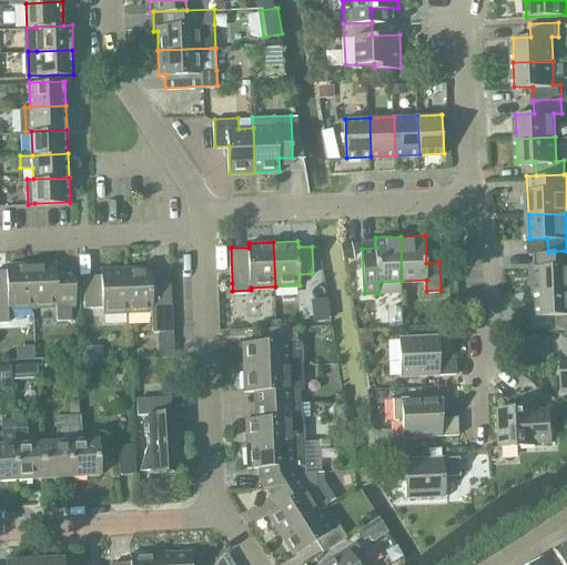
[(538,291),(566,289),(566,251),(555,251),(555,265),(537,265),(538,291)]
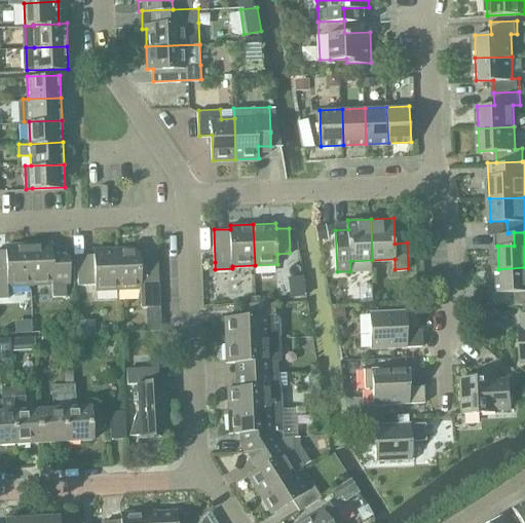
[(30,243),(31,284),(53,283),(53,295),(67,294),(67,283),(70,283),(69,247),(52,248),(52,241),(30,243)]
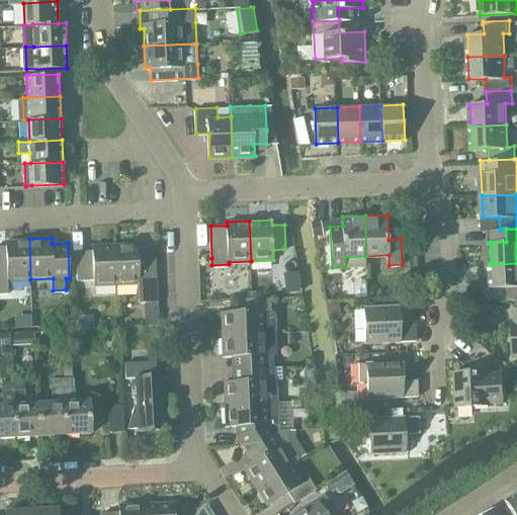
[(7,246),(0,246),(0,291),(9,292),(8,280),(30,279),(29,239),(7,240),(7,246)]
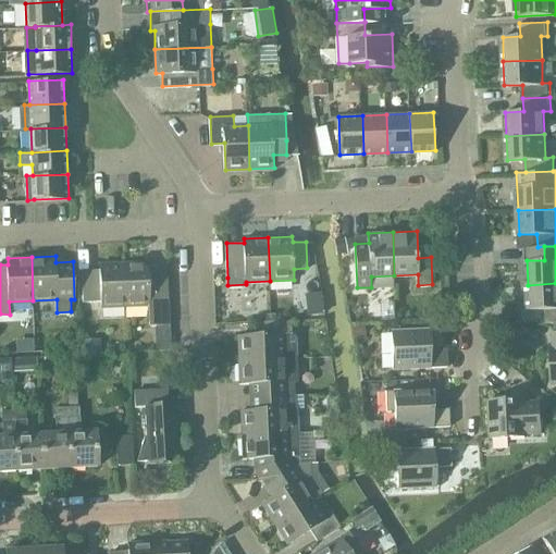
[(124,262),(126,306),(149,305),(150,324),(171,323),(169,266),(149,267),(148,261),(124,262)]
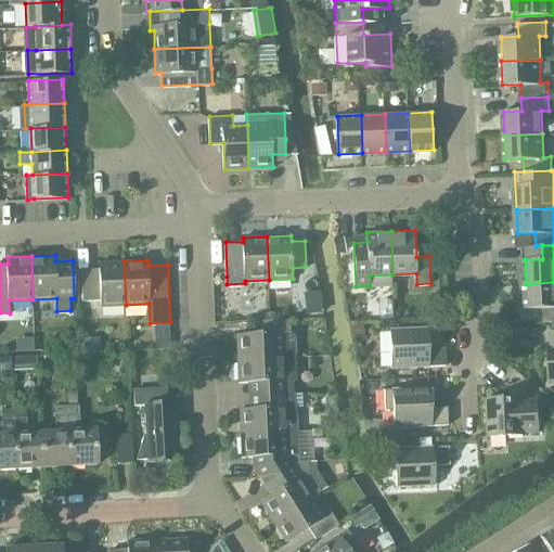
[(126,305),(124,261),(100,262),(100,268),(82,269),(84,299),(101,298),(102,306),(126,305)]
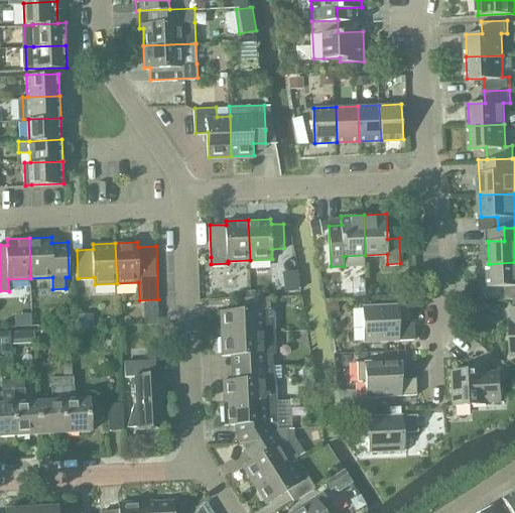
[(514,262),(489,264),(490,286),(506,285),(507,297),(514,297),(514,262)]
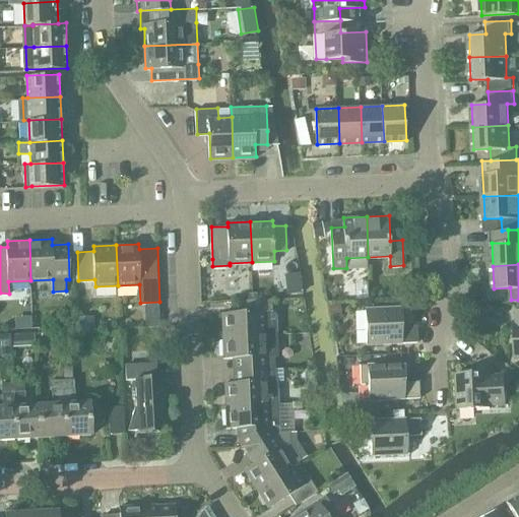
[(223,335),(276,332),(275,311),(273,311),(272,298),(247,299),(248,311),(222,312),(223,335)]
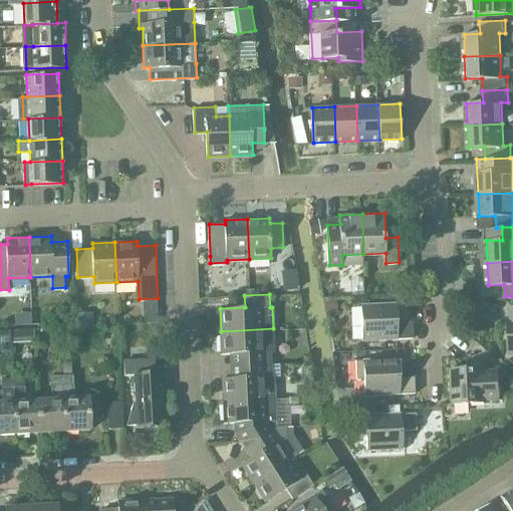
[(401,321),(400,303),(361,304),(363,339),(414,337),(413,320),(401,321)]
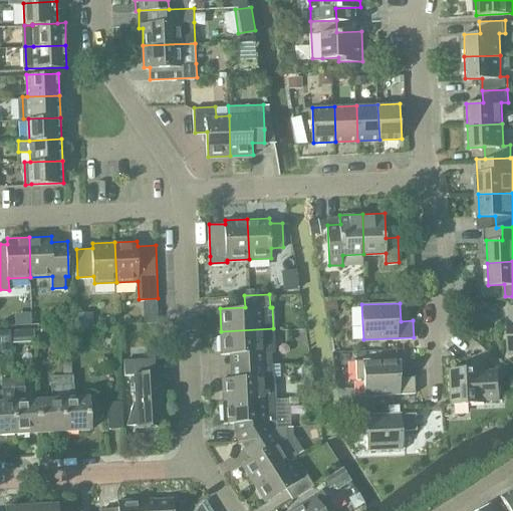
[(93,311),(81,312),(82,325),(93,325),(93,311)]
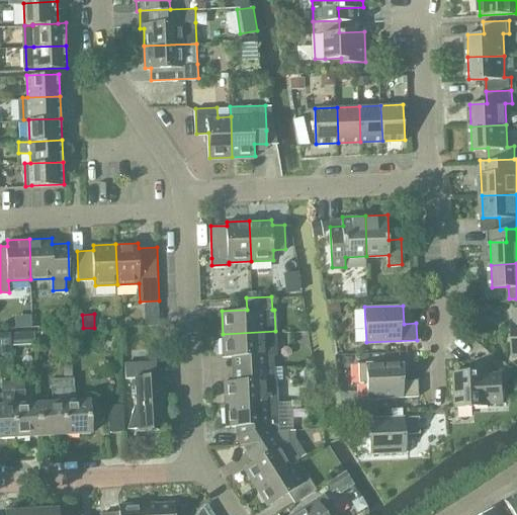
[(35,331),(10,332),(10,345),(36,344),(35,331)]
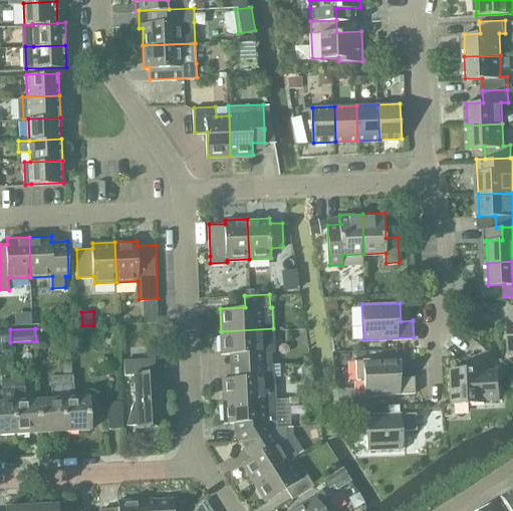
[(273,328),(221,331),(222,353),(247,352),(247,364),(272,363),(272,350),(273,350),(273,328)]
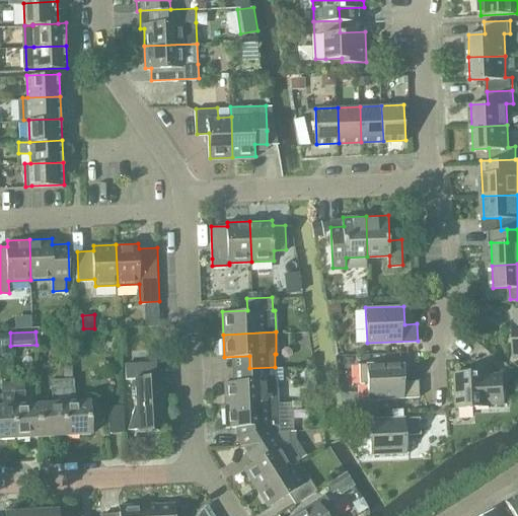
[(0,355),(10,355),(10,346),(10,333),(0,333),(0,355)]
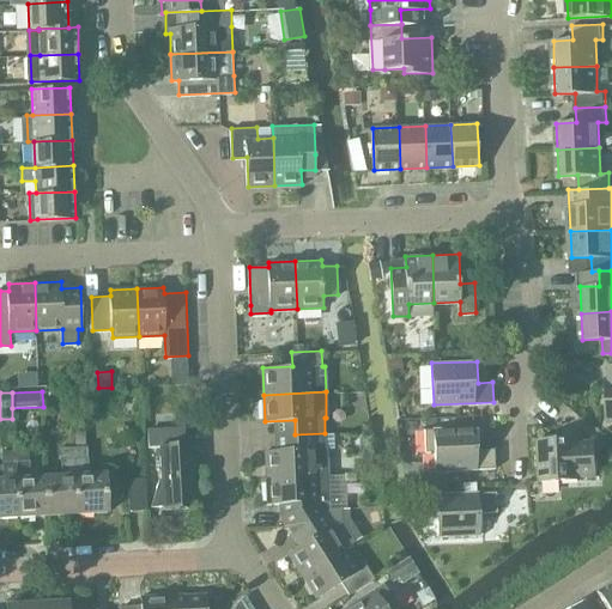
[(186,443),(185,427),(146,428),(147,446),(161,445),(163,479),(159,479),(152,506),(164,505),(164,509),(197,506),(195,485),(198,485),(195,442),(186,443)]
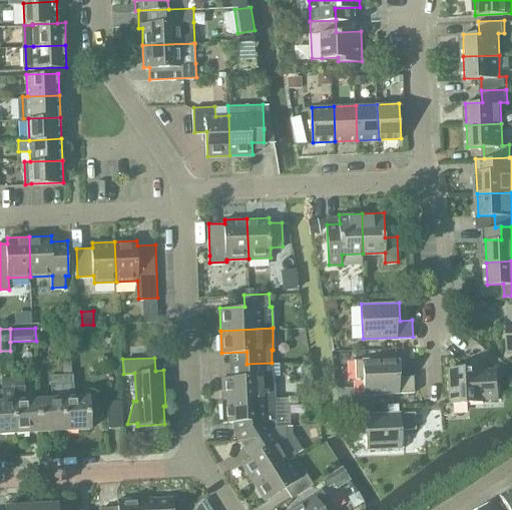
[(402,376),(401,358),(357,360),(357,378),(365,378),(365,394),(416,392),(415,375),(402,376)]
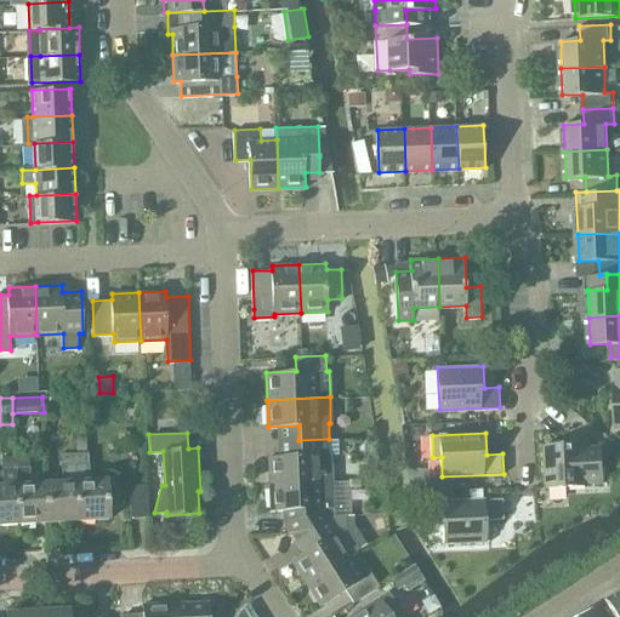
[(329,439),(299,440),(300,455),(269,456),(271,483),(333,480),(331,453),(330,455),(329,439)]
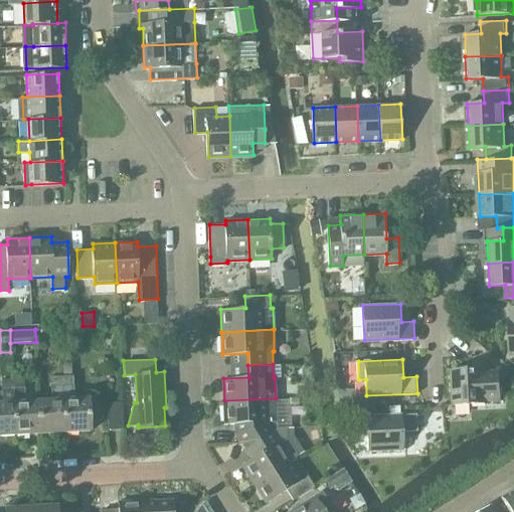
[(488,370),(488,367),(453,369),(455,403),(489,402),(489,400),(502,399),(501,369),(488,370)]
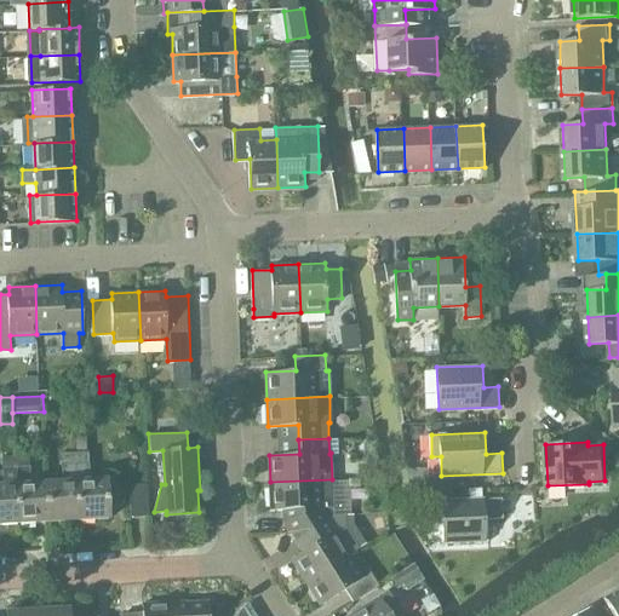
[(75,452),(79,519),(109,517),(108,477),(91,478),(89,450),(75,452)]
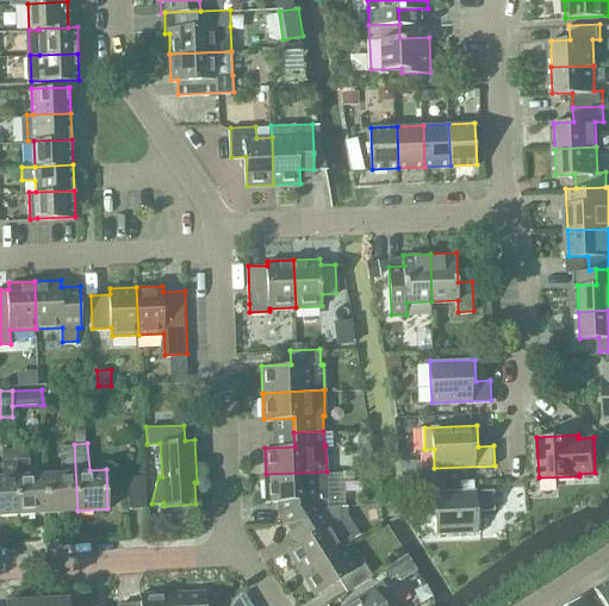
[(47,473),(49,512),(78,511),(74,444),(61,445),(63,473),(47,473)]
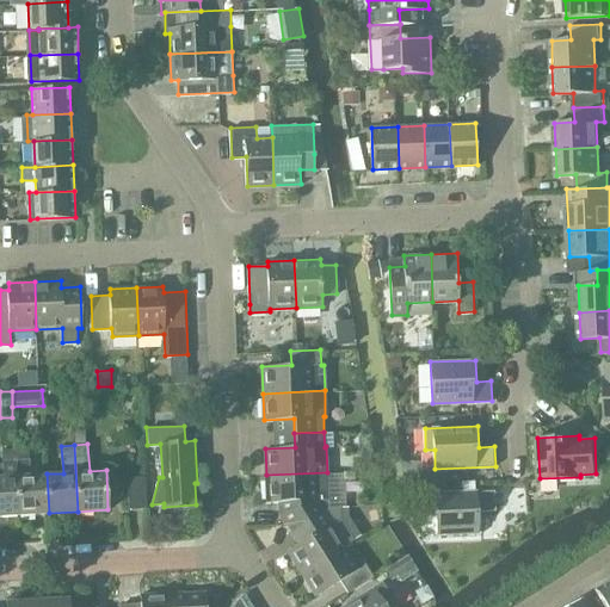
[(16,448),(19,514),(49,513),(47,474),(30,475),(29,447),(16,448)]
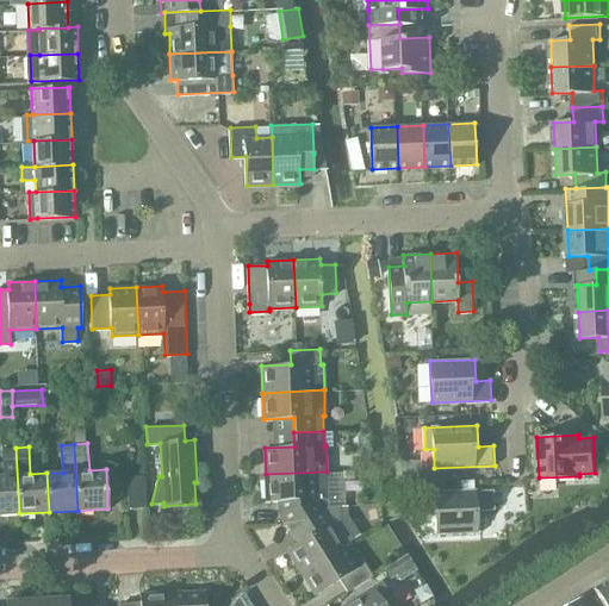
[(0,514),(19,513),(16,448),(2,448),(4,475),(0,475),(0,514)]
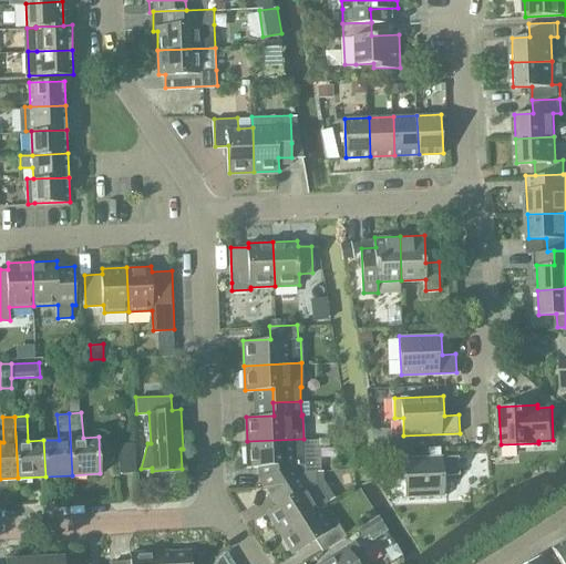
[(283,485),(305,471),(304,439),(247,441),(248,467),(275,465),(276,479),(279,479),(283,485)]
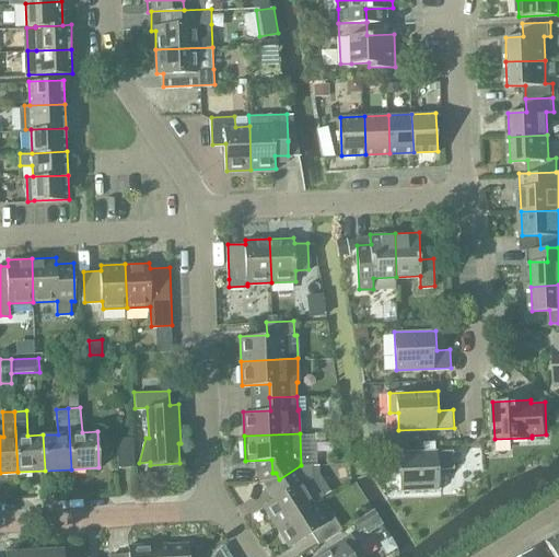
[(119,466),(136,465),(134,437),(118,437),(119,466)]
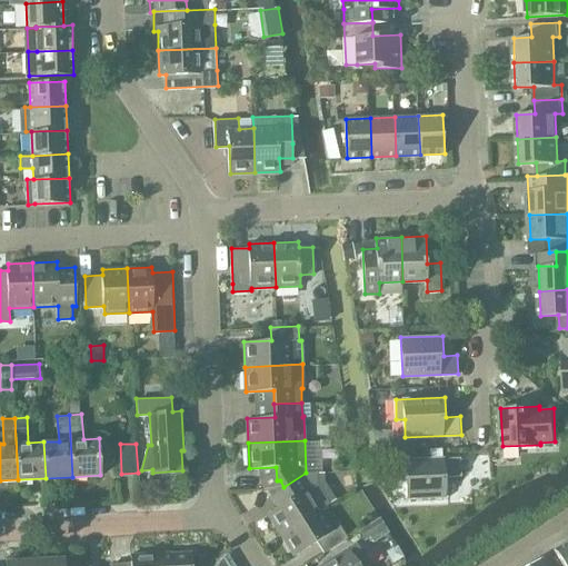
[(408,498),(449,496),(448,476),(462,475),(461,457),(406,459),(408,498)]
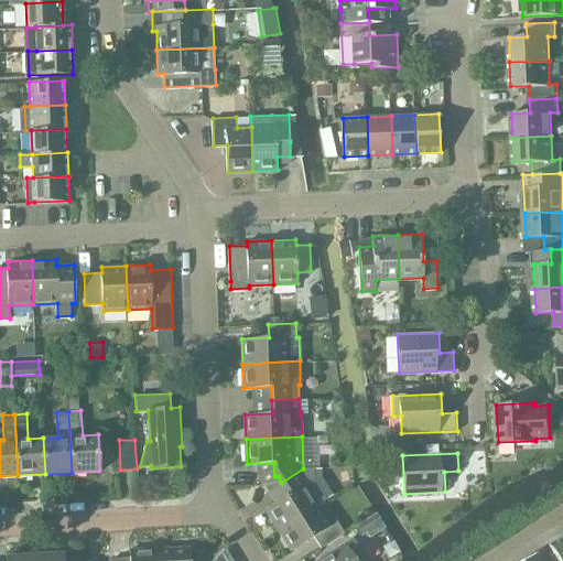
[(279,529),(316,506),(326,499),(313,479),(312,468),(303,468),(281,483),(266,492),(273,504),(266,508),(279,529)]
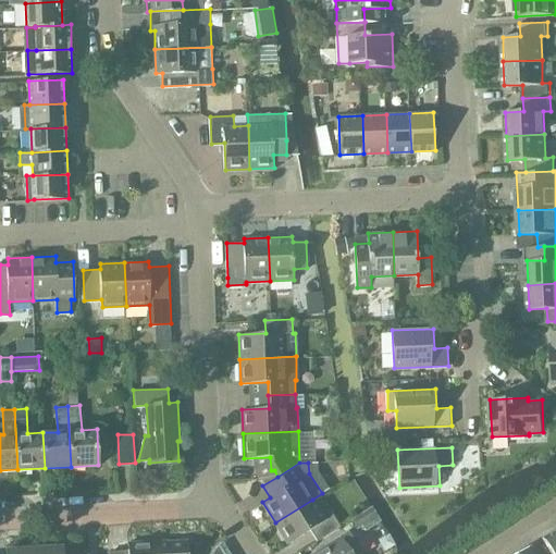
[(312,500),(275,522),(288,543),(311,529),(318,540),(342,526),(333,514),(324,519),(312,500)]
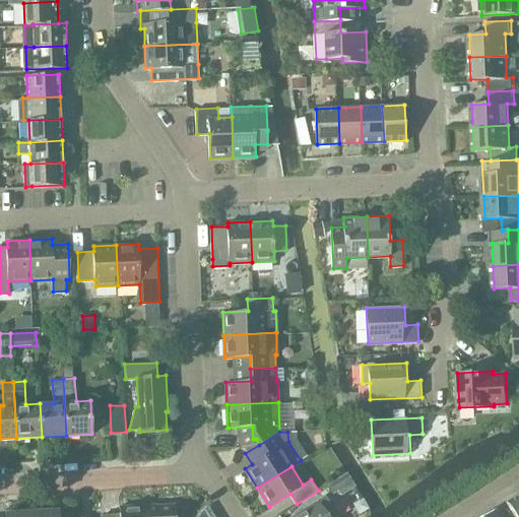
[(334,493),(353,480),(347,471),(329,483),(334,493)]
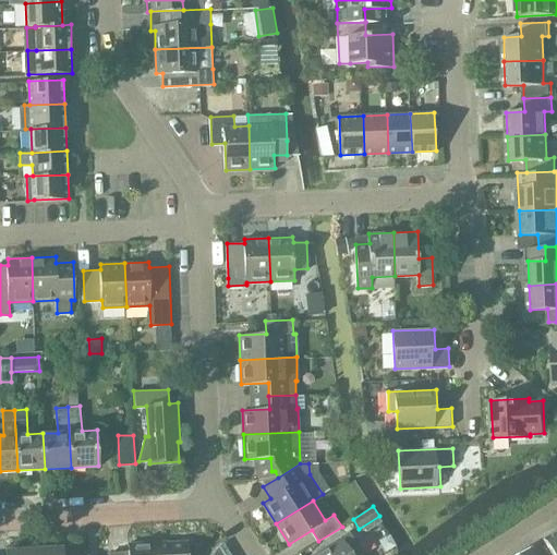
[(556,529),(543,539),(554,554),(556,554),(556,529)]
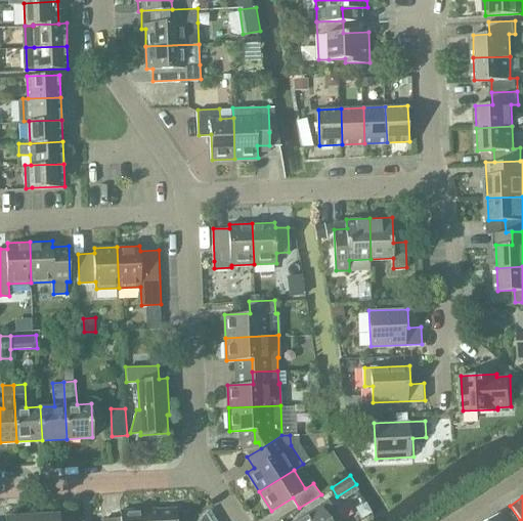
[(332,520),(321,504),(293,520),(332,520)]
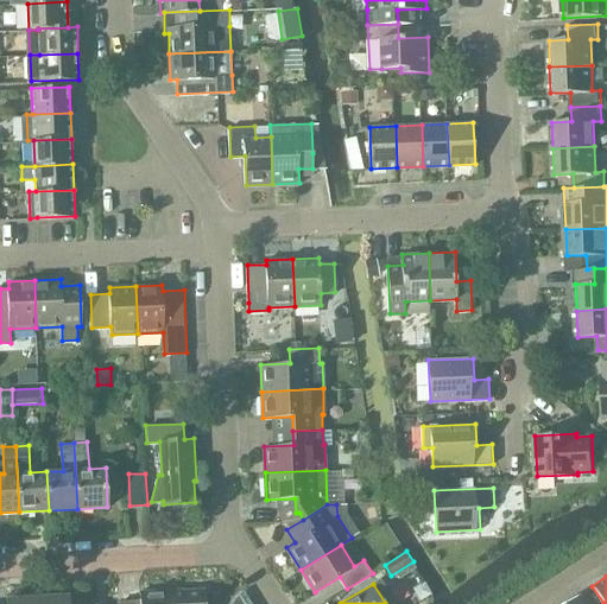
[(141,599),(121,601),(120,603),(204,603),(204,589),(183,590),(183,587),(140,590),(141,599)]
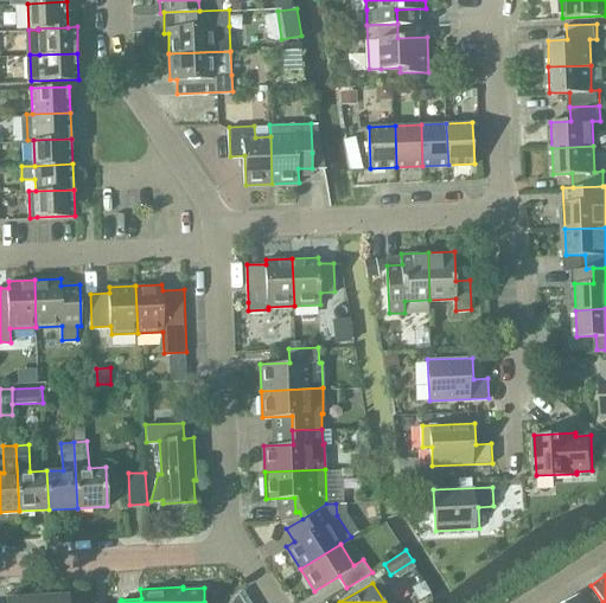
[(252,602),(244,590),(242,592),(235,602),(252,602)]
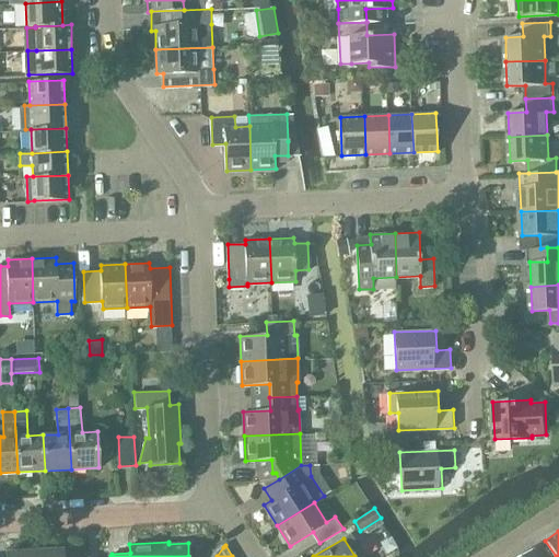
[(540,556),(535,547),(517,556),(540,556)]
